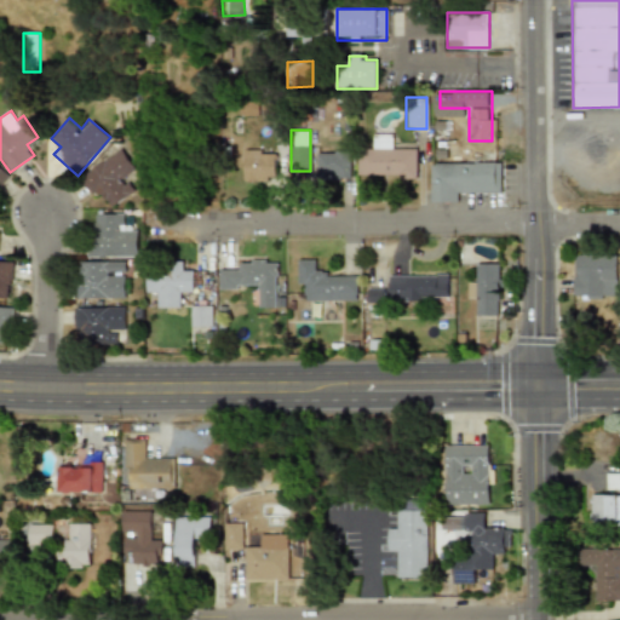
[(357,179),(417,179),(417,147),(391,147),(392,133),(369,133),(369,148),(357,148),(357,179)]
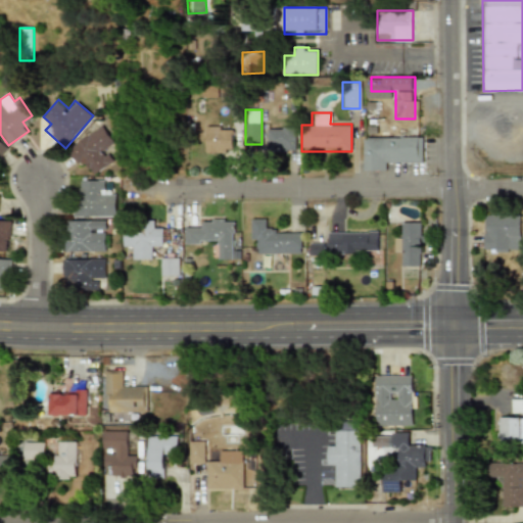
[(112,143),(100,126),(68,148),(90,177),(113,160),(105,148),(112,143)]
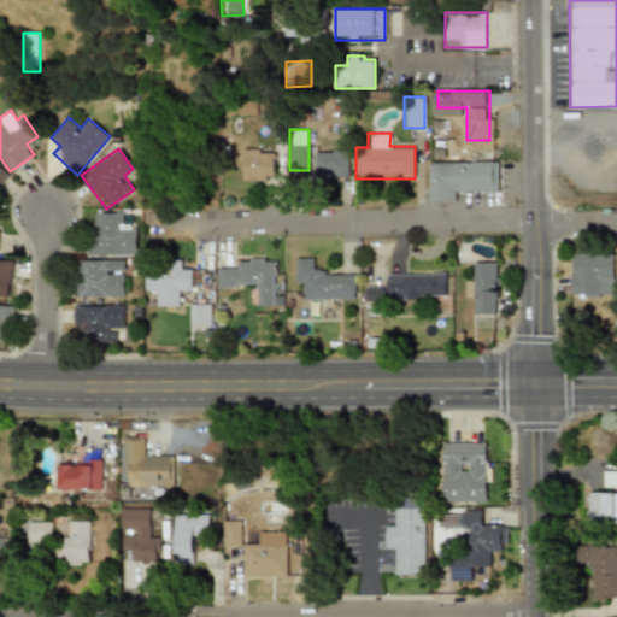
[(272,180),(272,148),(242,148),(242,180),(272,180)]
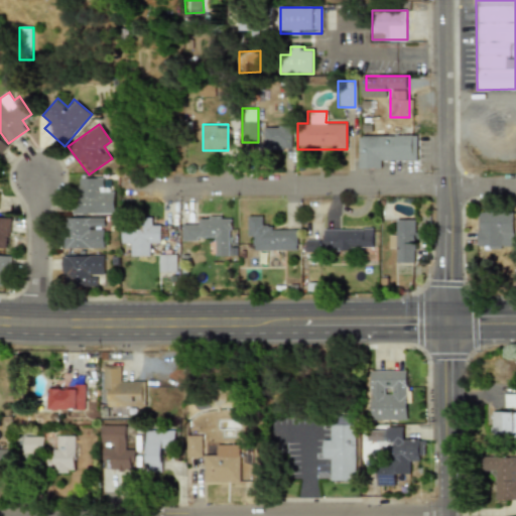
[(292,149),(292,125),(263,126),(263,149),(292,149)]
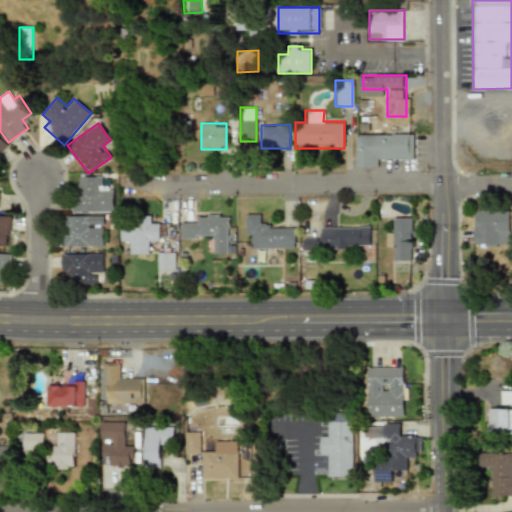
[(356,167),(379,167),(379,157),(414,157),(414,134),(355,134),(356,167)]
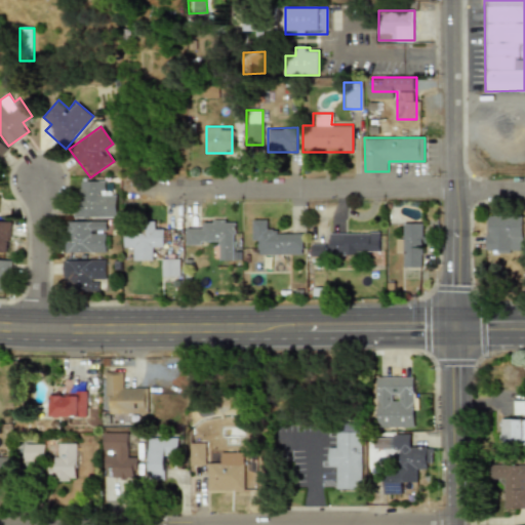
[(74,217),(115,217),(115,193),(105,193),(105,182),(74,182),(74,217)]
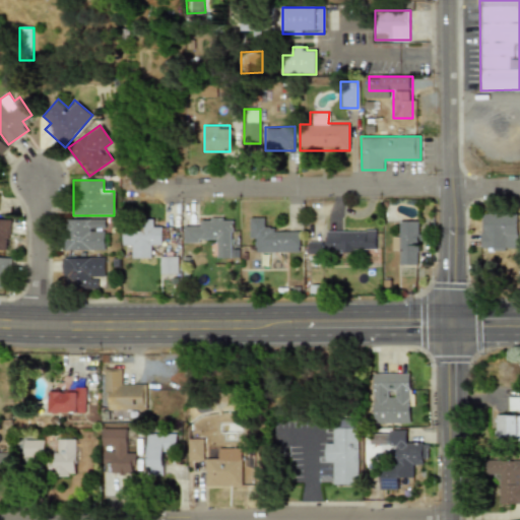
[(480,250),(517,250),(517,213),(480,213),(480,250)]
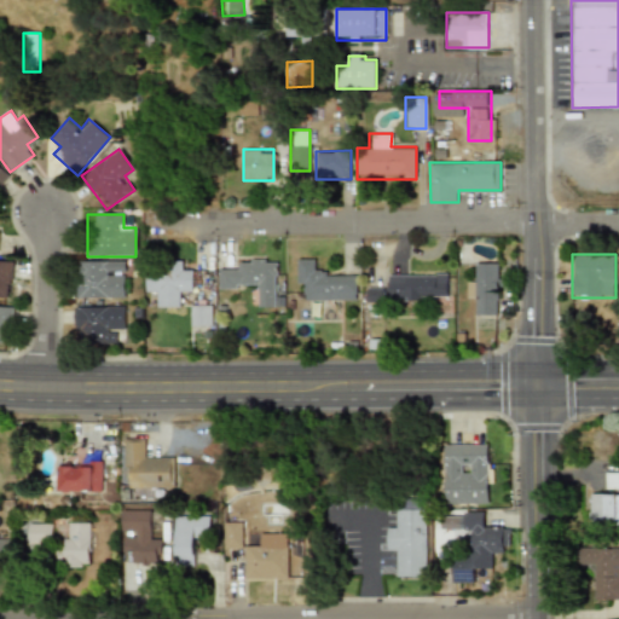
[(10,260),(0,259),(0,285),(10,285),(10,260)]
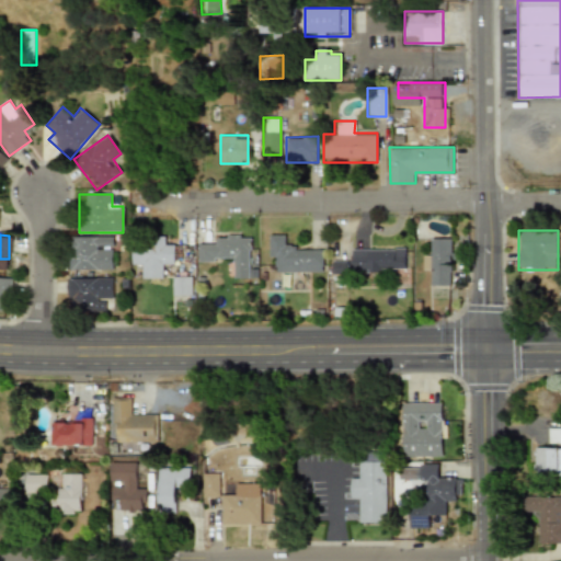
[(232,279),(256,279),(256,268),(249,268),(249,235),(218,235),(218,245),(198,245),(198,260),(232,259),(232,279)]
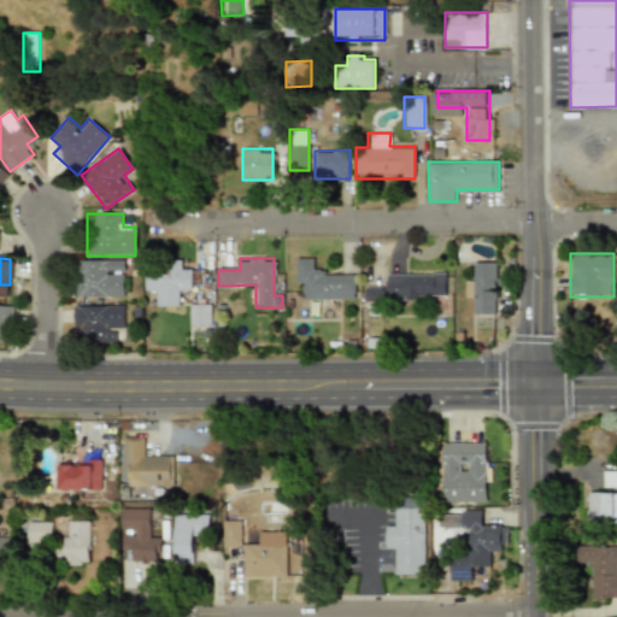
[(306,299),(356,299),(356,271),(319,271),(319,258),(295,258),(295,285),(306,286),(306,299)]
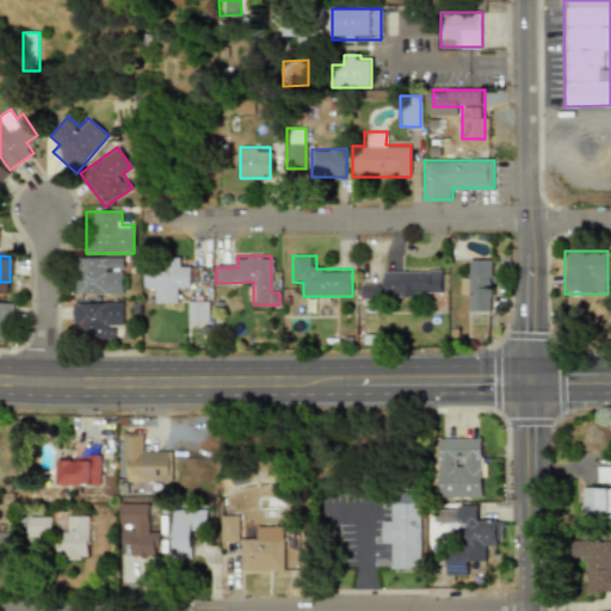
[(73,295),(122,295),(122,257),(73,257),(73,295)]
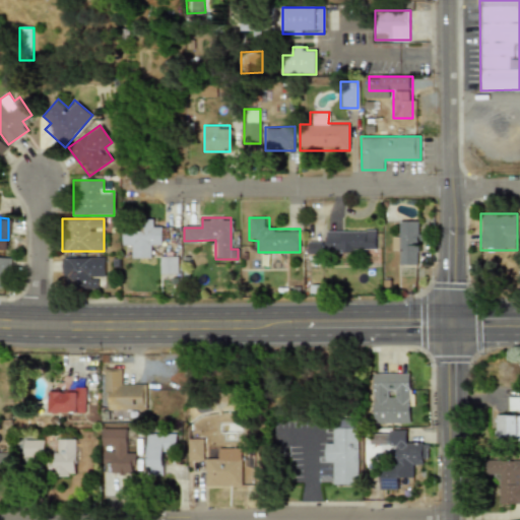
[(161,229),(152,229),(152,218),(141,218),(141,229),(122,229),(122,247),(133,247),(133,258),(151,258),(151,247),(161,248),(161,229)]
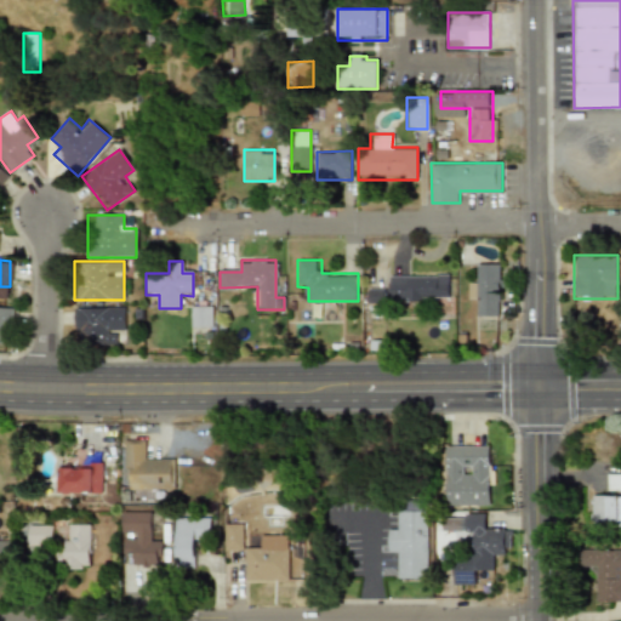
[(500,317),(500,265),(478,265),(478,278),(469,278),(469,303),(478,303),(478,317),(500,317)]
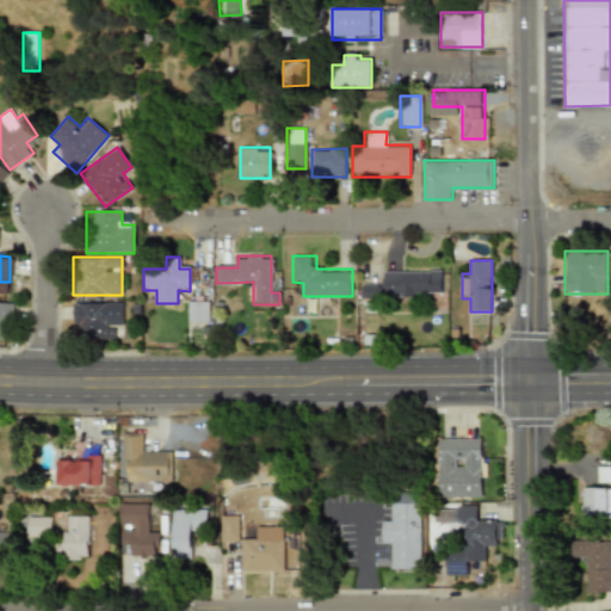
[(440,270),(382,270),(382,296),(440,296),(440,270)]
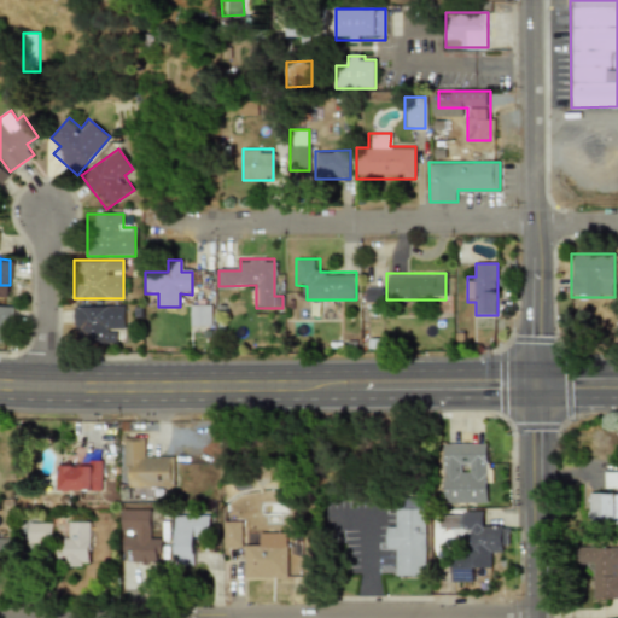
[(382,287),(365,287),(365,303),(382,304),(382,287)]
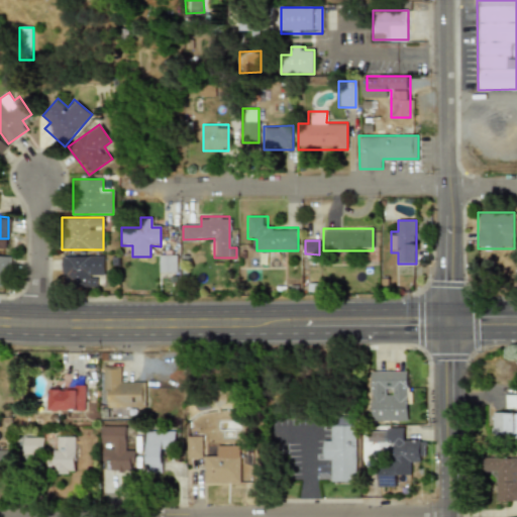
[(0,286),(8,287),(9,255),(0,254),(0,286)]
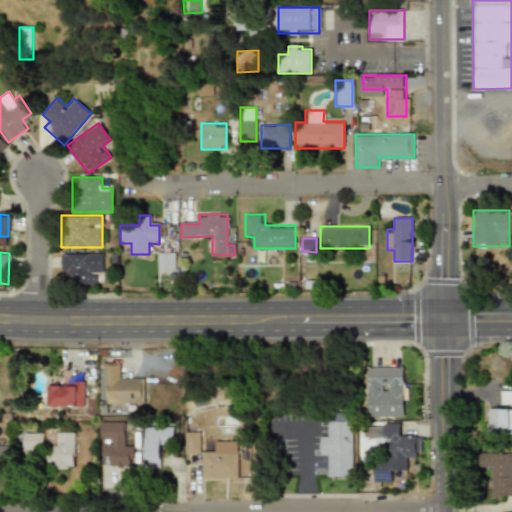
[(175,269),(175,252),(157,252),(157,269),(175,269)]
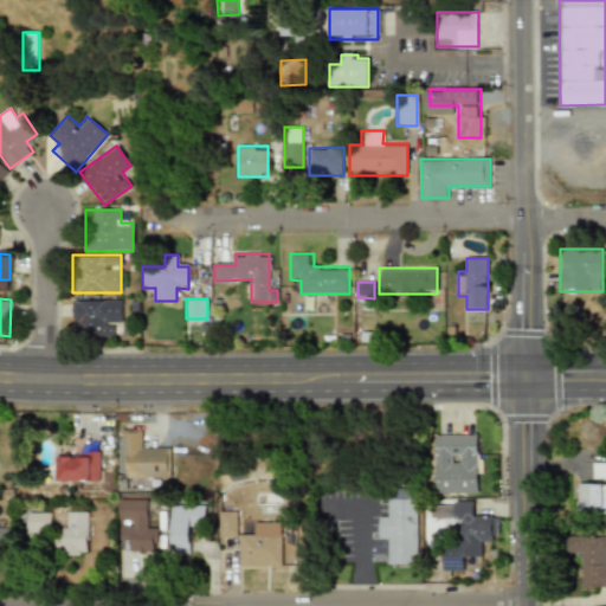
[(121,300),(72,300),(72,324),(85,324),(85,336),(109,336),(109,324),(121,324),(121,300)]
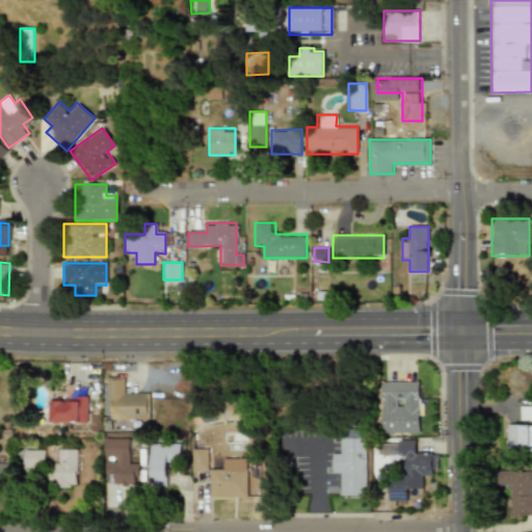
[(147,419),(145,393),(124,394),(124,377),(106,378),(106,401),(110,401),(110,419),(147,419)]
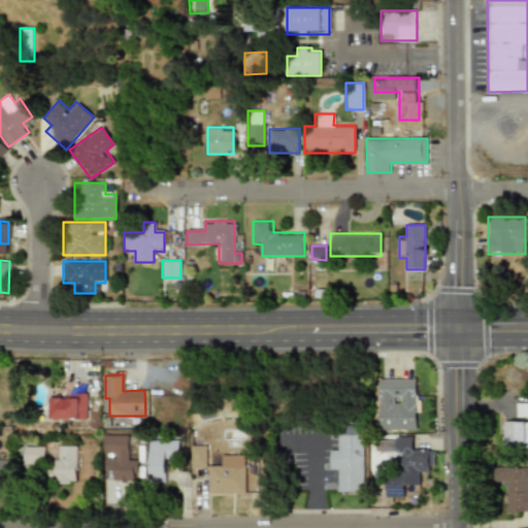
[(416,380),(378,378),(377,429),(415,430),(416,380)]
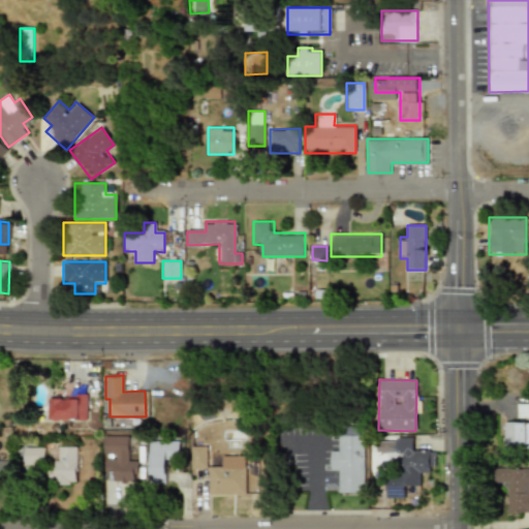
[(86,421),(86,397),(51,395),(50,419),(86,421)]
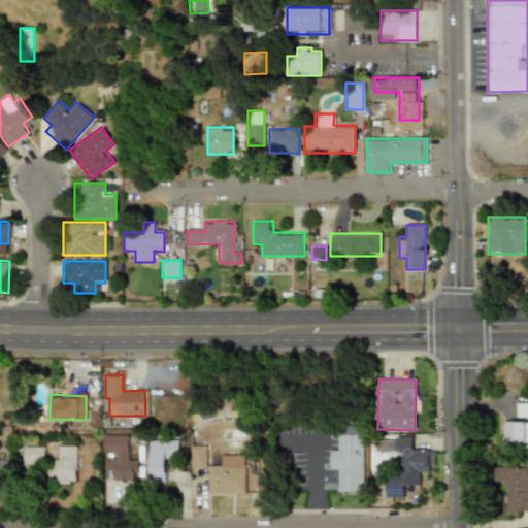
[(527,400),(517,400),(517,417),(527,417),(527,400)]
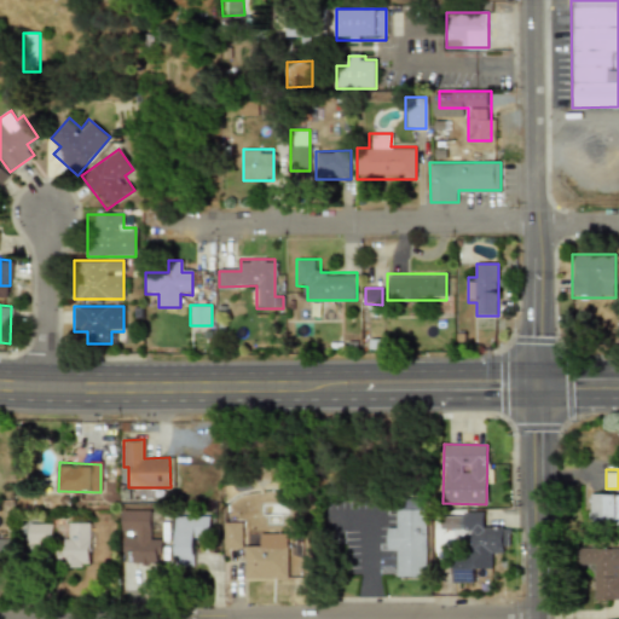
[(618,493),(589,493),(589,526),(618,526),(618,493)]
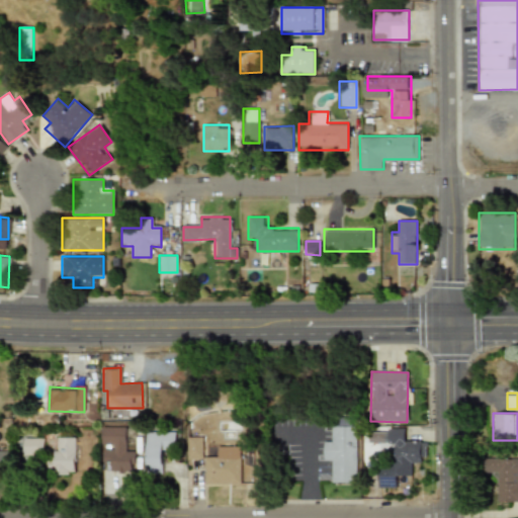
[(124,451),(125,427),(101,426),(100,446),(102,446),(102,461),(110,461),(109,472),(132,472),(132,451),(124,451)]
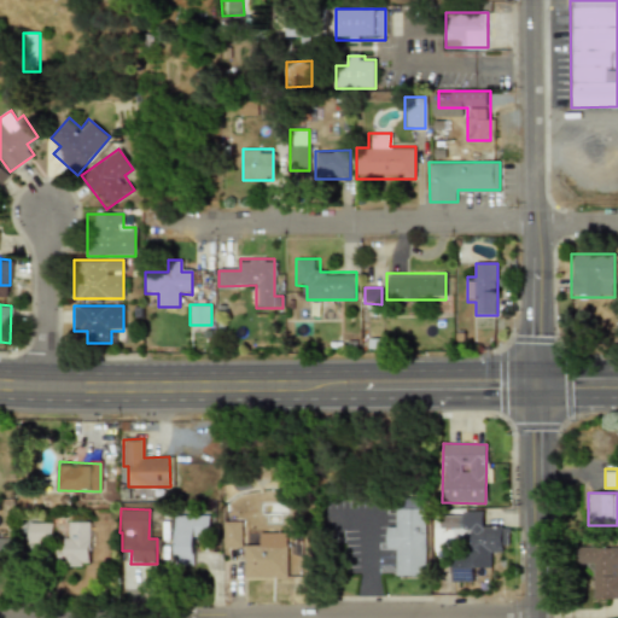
[(395,576),(419,576),(419,555),(424,555),(424,509),(395,508),(395,526),(385,526),(385,549),(395,549),(395,576)]
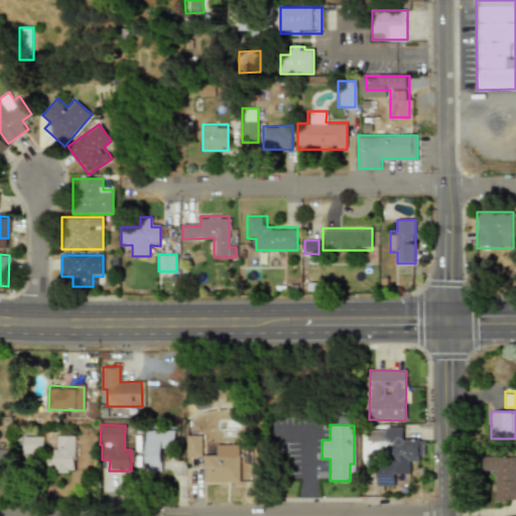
[(408,475),(408,462),(418,462),(418,439),(402,439),(402,428),(368,428),(368,441),(392,441),(392,462),(381,462),(381,474),(408,475)]
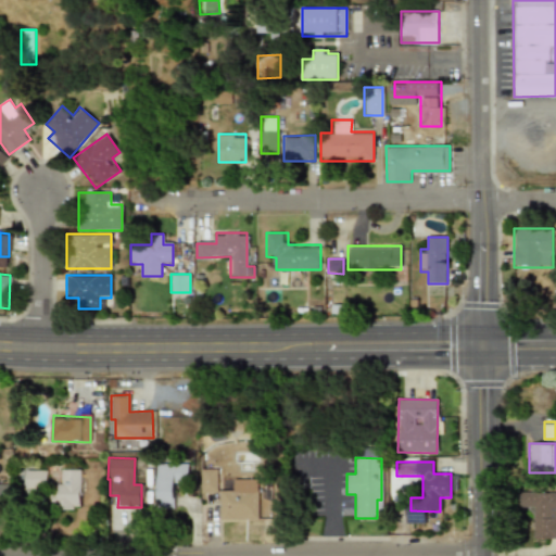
[(187,463),(155,464),(158,509),(174,509),(173,482),(187,482),(187,463)]
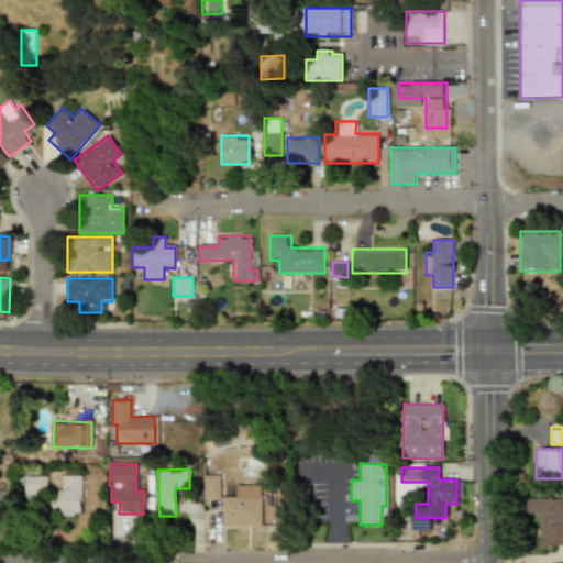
[(81,515),(83,475),(63,475),(62,488),(58,488),(58,515),(81,515)]
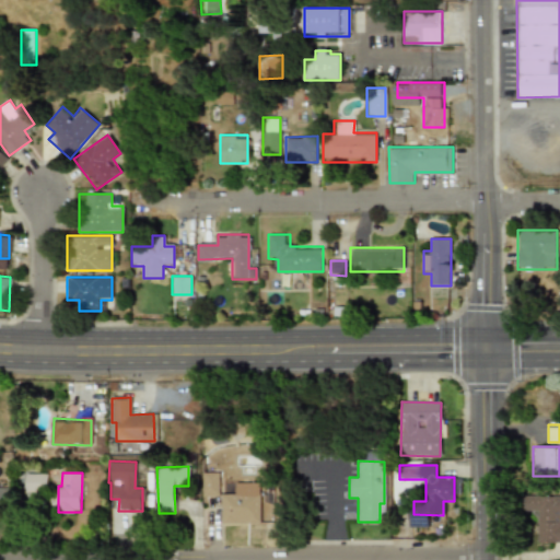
[(218,473),(201,473),(201,497),(219,497),(218,473)]
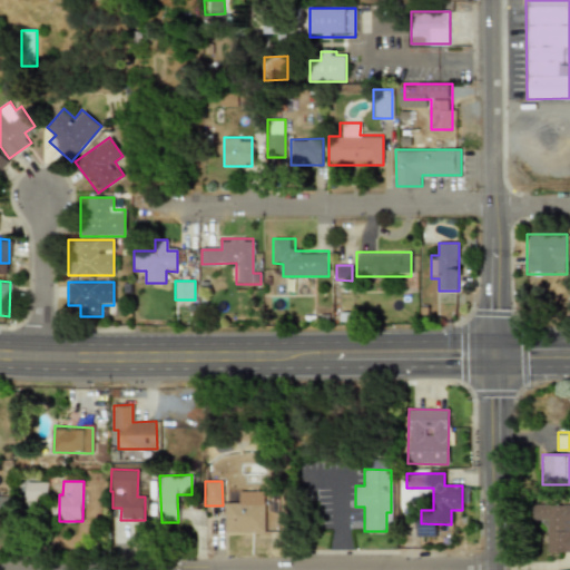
[(26,501),(47,501),(48,482),(26,482),(26,501)]
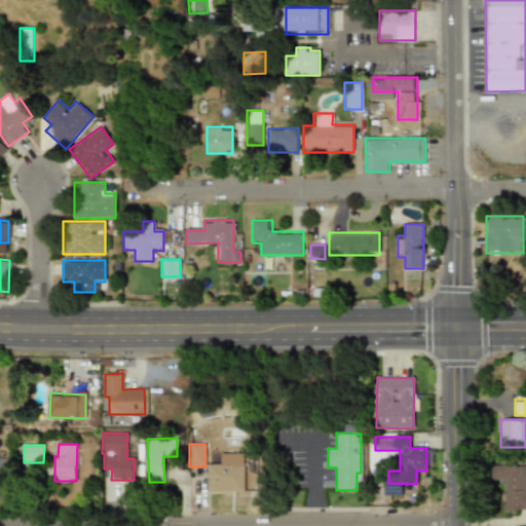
[(208,491),(243,491),(243,453),(220,453),(220,463),(208,463),(208,491)]
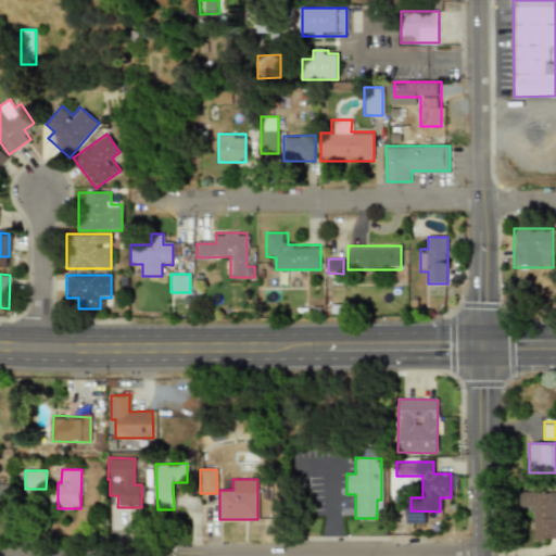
[(555,491),(519,491),(519,505),(531,506),(531,540),(555,540),(555,491)]
